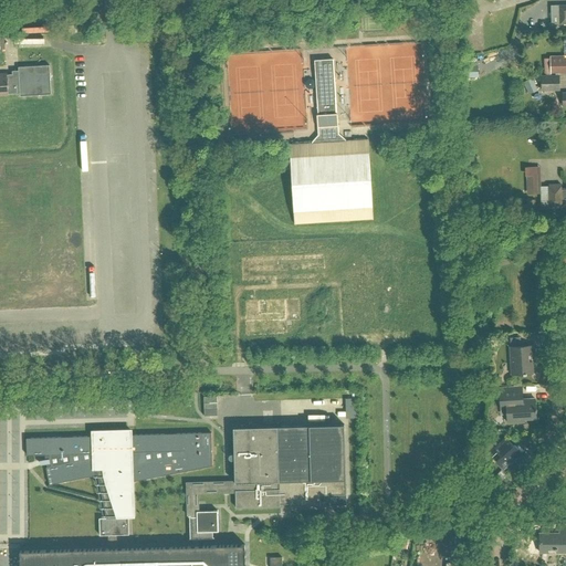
[(565,4),(552,6),(552,24),(565,23),(565,4)]
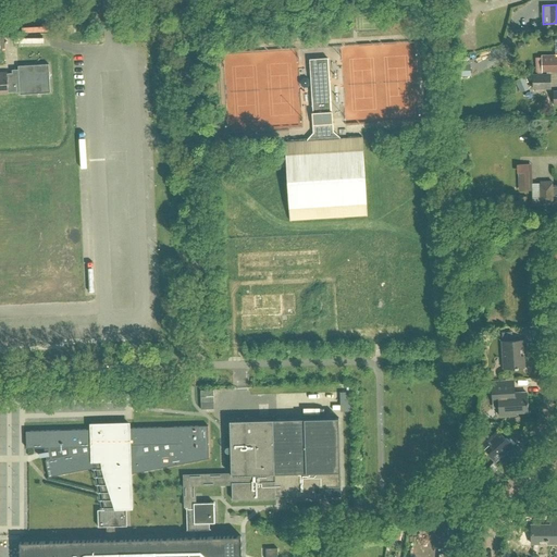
[(556,57),(555,58),(542,58),(542,72),(556,71),(556,57)]
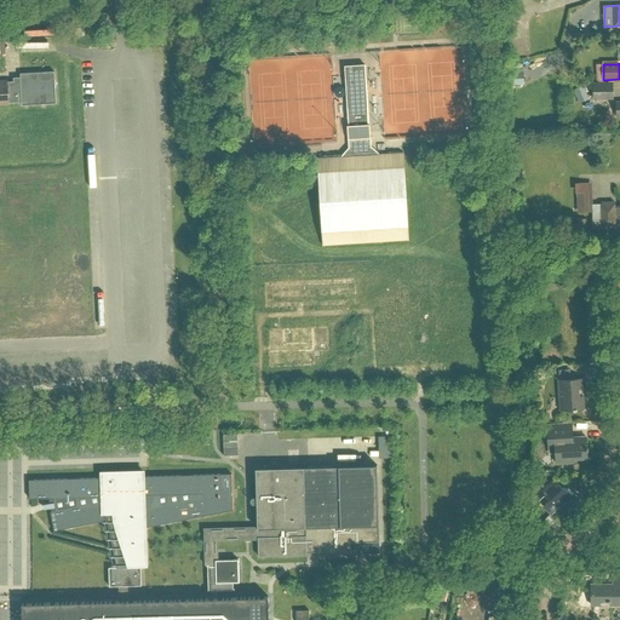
[(409,241),(403,153),(400,153),(379,154),(379,153),(371,147),(371,138),(369,124),(368,124),(365,64),(345,67),(349,126),(348,126),(348,139),(349,139),(349,148),(342,155),(343,156),(323,158),(317,158),(323,246),(409,241)]
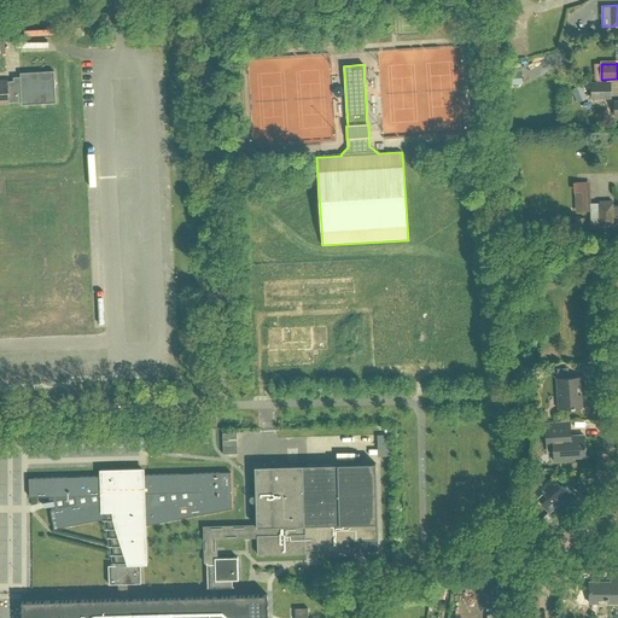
[(15,82),(9,82),(0,82),(0,101),(22,101),(22,105),(56,103),(54,71),(21,74),(21,79),(15,79),(15,82)]
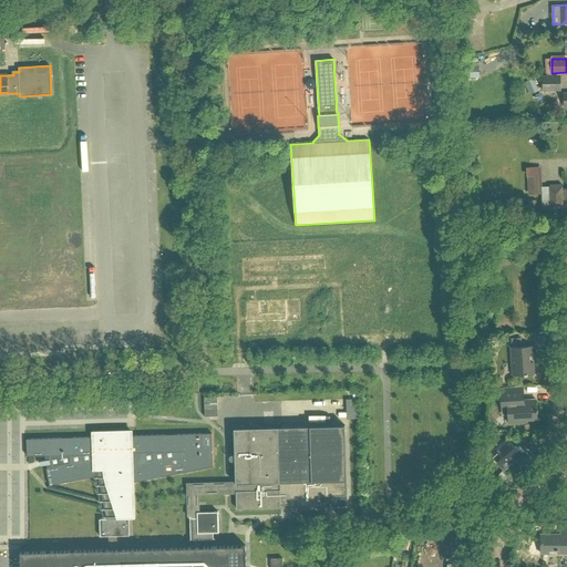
[(478,65),(463,65),(463,79),(478,79),(478,65)]
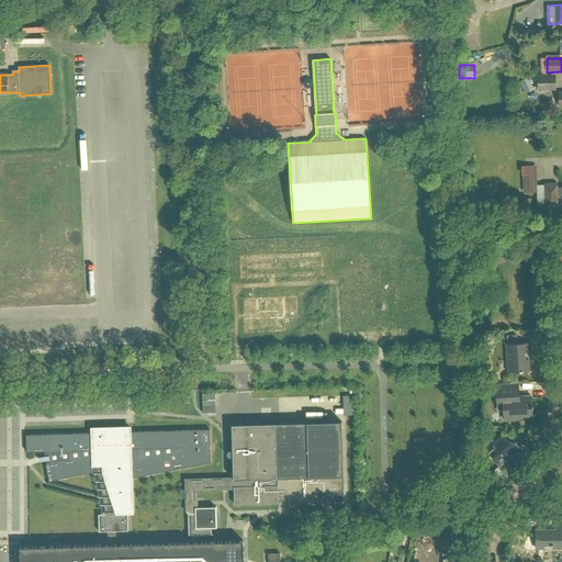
[(555,75),(538,75),(538,89),(555,89),(555,75)]
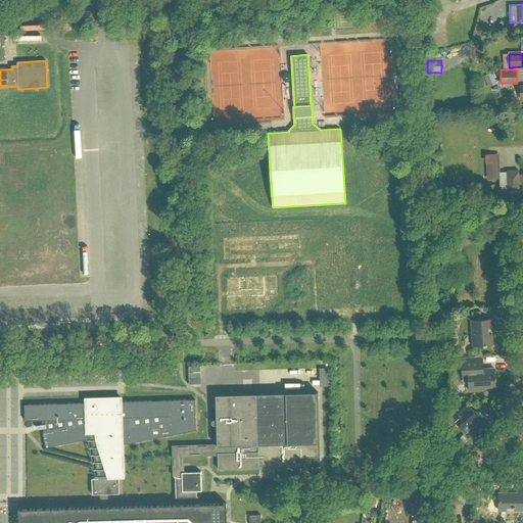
[(484,75),(488,86),(496,82),(492,72),(484,75)]
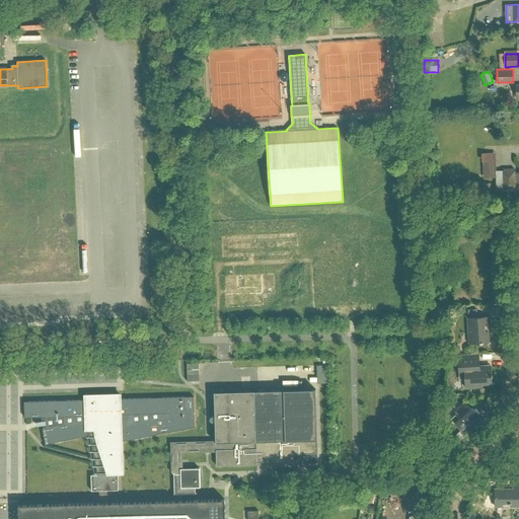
[(518,172),(514,173),(514,169),(504,169),(504,171),(497,171),(497,191),(515,191),(515,181),(518,181),(518,172)]
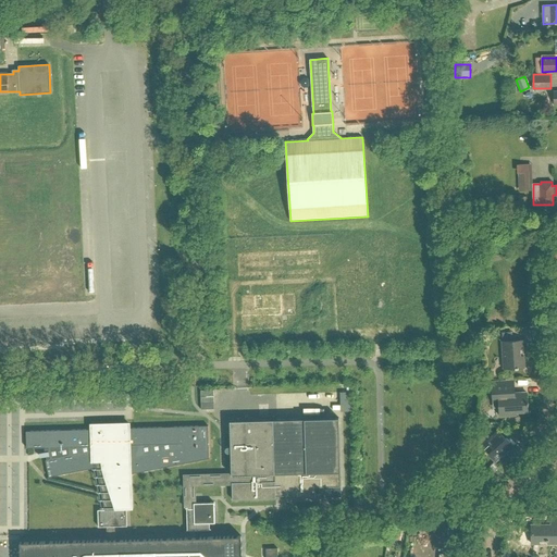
[(525,339),(503,341),(504,369),(524,368),(523,348),(525,348),(525,339)]
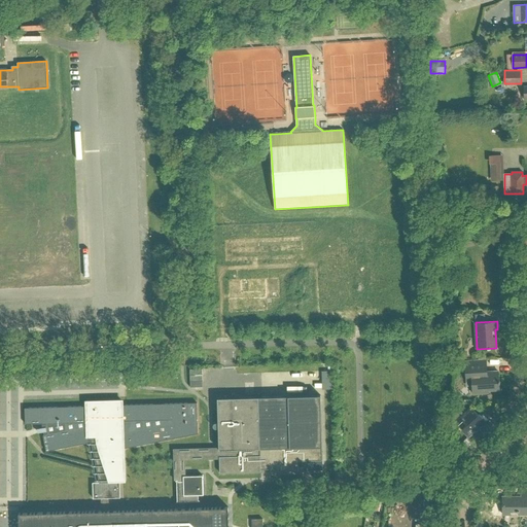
[(488,390),(499,389),(498,372),(482,373),(482,365),(483,365),(483,360),(464,361),(466,381),(471,381),(472,393),(489,392),(488,390)]
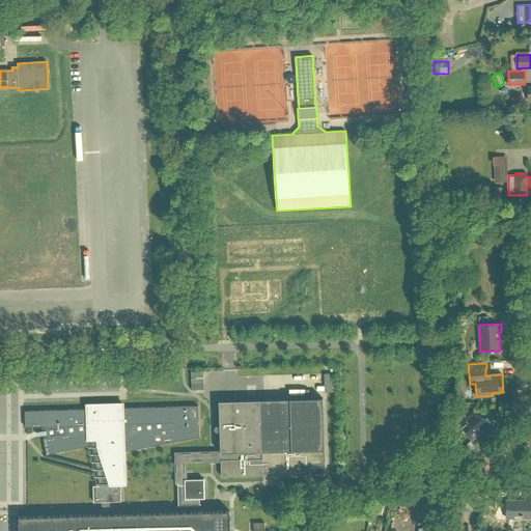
[(221,452),(176,453),(177,482),(177,512),(187,512),(186,504),(200,504),(199,499),(205,498),(204,479),(186,479),(185,462),(221,460),(221,476),(262,475),(262,472),(273,472),(273,475),(301,474),(301,465),(325,464),(323,398),(219,401),(221,452)]
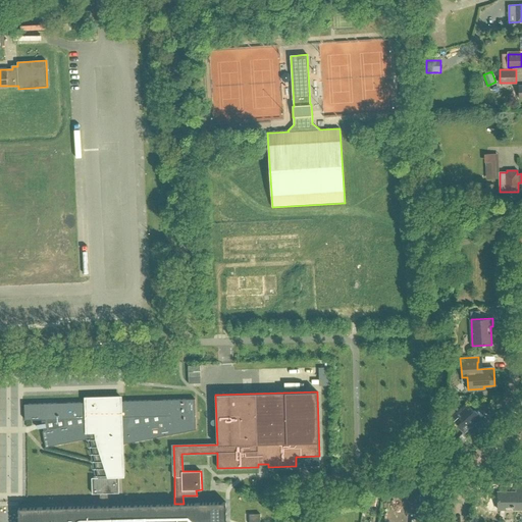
[(121,460),(121,444),(196,429),(196,399),(135,401),(133,401),(120,401),(120,399),(121,398),(86,399),(86,400),(86,403),(24,405),(24,420),(42,419),(42,423),(38,424),(39,428),(43,427),(44,431),(43,431),(46,447),(90,438),(98,478),(92,478),(92,493),(100,493),(100,506),(108,506),(108,493),(119,493),(118,477),(117,477),(117,472),(118,472),(118,466),(119,466),(119,461),(121,460)]
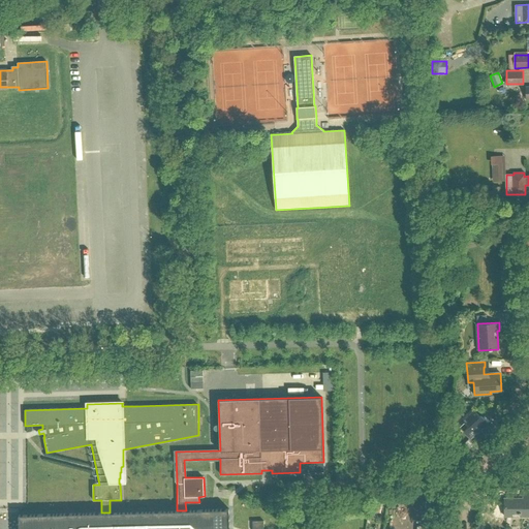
[(473,408),(457,424),(470,438),(475,434),(484,443),(501,428),(497,423),(494,425),(490,421),(488,423),(481,415),(479,416),(473,408)]
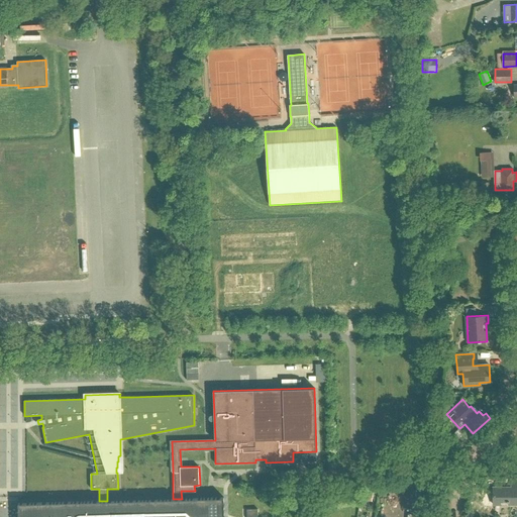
[(493,487),(493,489),(493,504),(516,504),(516,478),(511,479),(511,488),(493,487)]
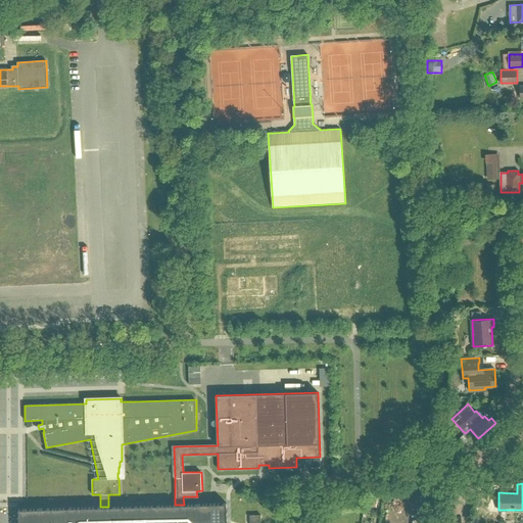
[(100,507),(18,509),(18,522),(227,522),(227,504),(184,505),(175,505),(108,507),(100,507)]
